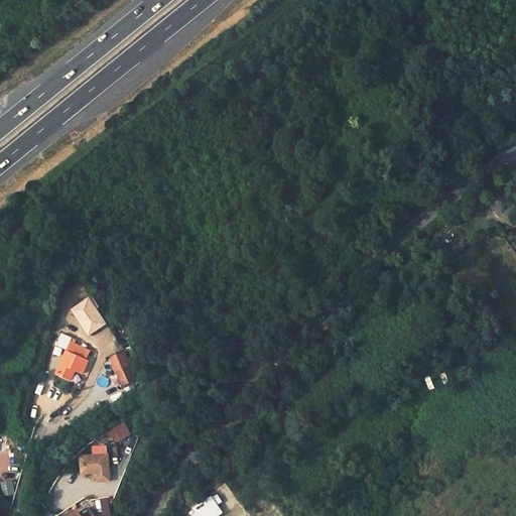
[(90,304),(76,312),(79,318),(85,314),(95,332),(103,327),(90,304)]
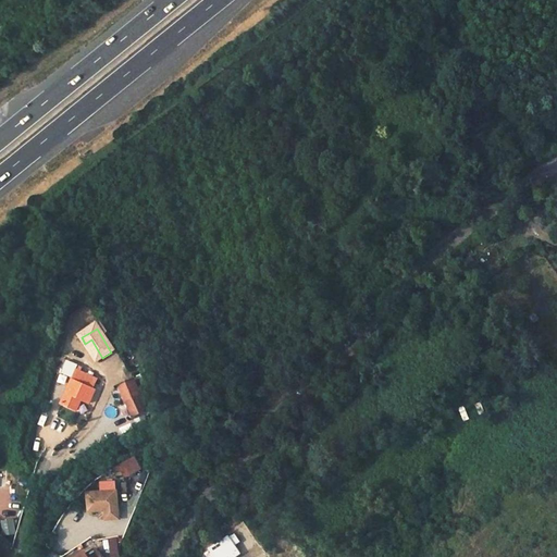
[(58,367),(73,374),(78,363),(63,356),(58,367)]
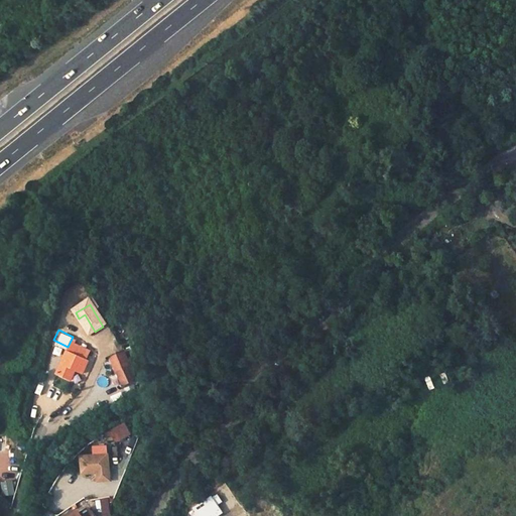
[(74,340),(72,344),(71,343),(56,374),(71,380),(76,370),(83,373),(88,361),(86,360),(90,351),(74,345),(76,341),(74,340)]
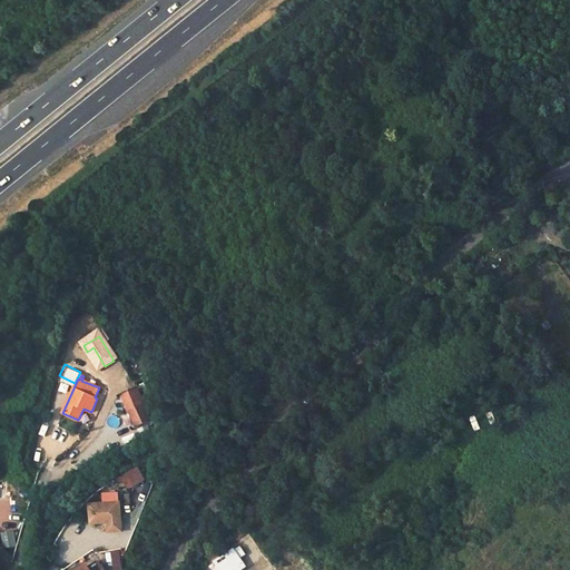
[(140,395),(125,402),(136,426),(150,421),(140,395)]
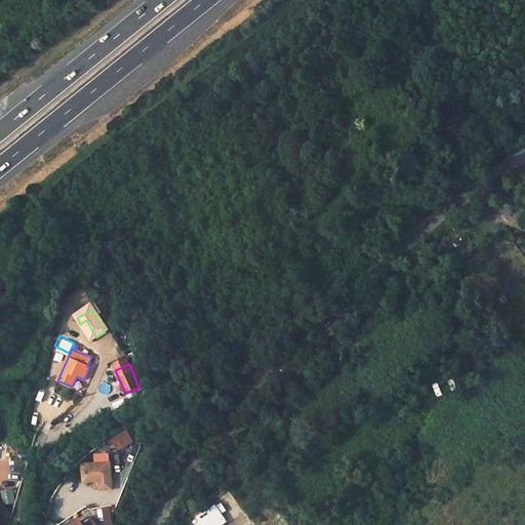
[(128,432),(119,436),(124,448),(133,443),(128,432)]
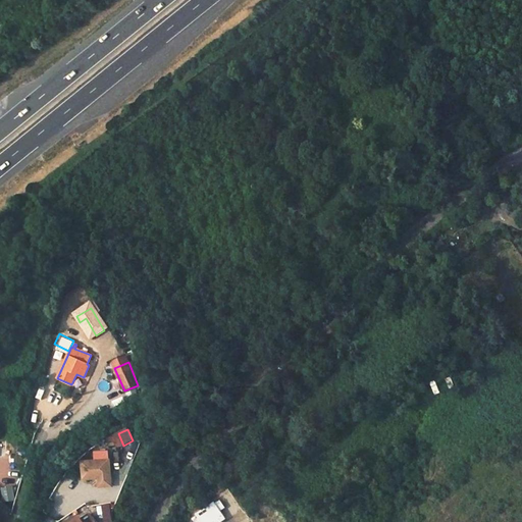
[(101,486),(111,485),(109,461),(105,462),(104,455),(97,455),(97,462),(84,463),(85,479),(101,478),(101,486)]
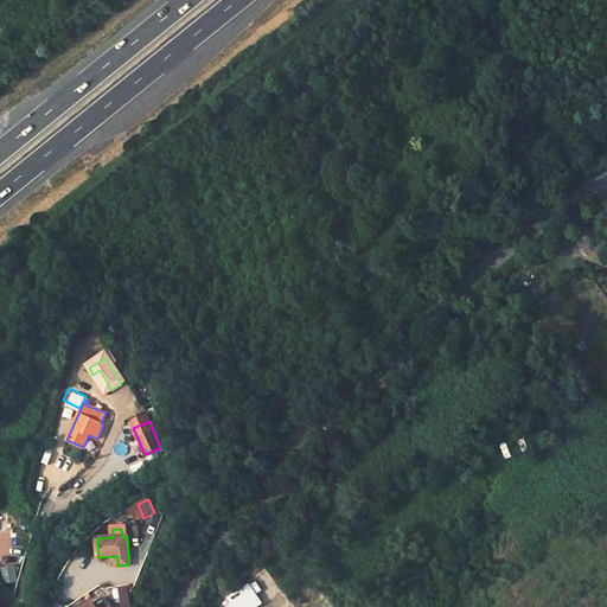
[(14,568),(2,570),(5,582),(16,581),(14,568)]
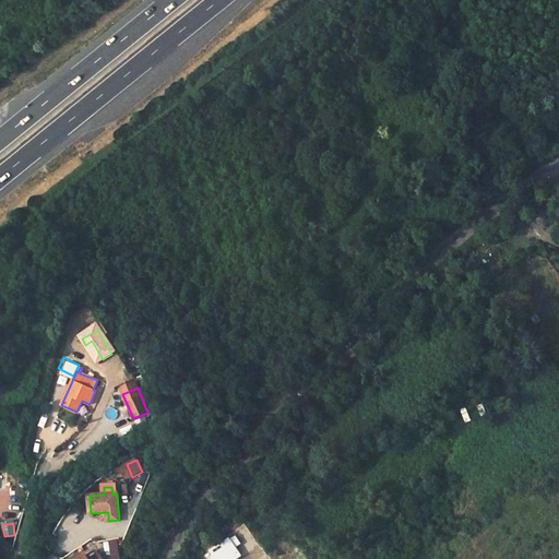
[(118,539),(109,540),(111,558),(120,558),(118,539)]
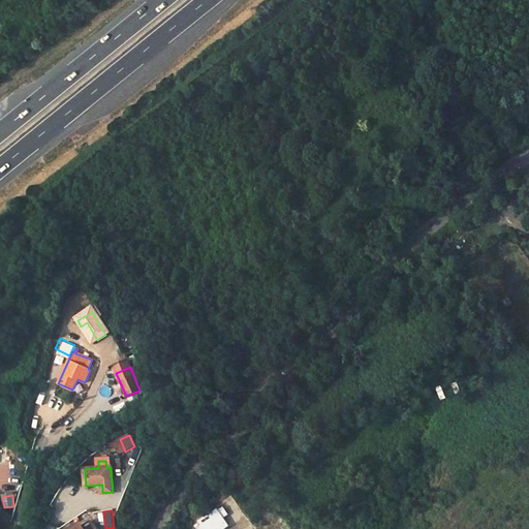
[(196,527),(210,528),(215,528),(217,516),(203,514),(203,519),(197,519),(196,527)]
